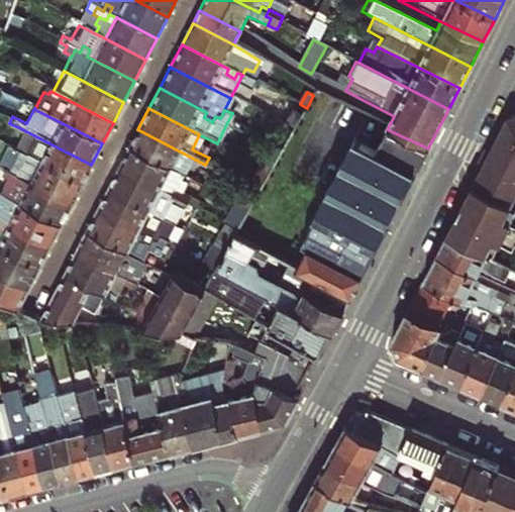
[(514,117),(504,123),(470,190),(512,211),(514,205),(514,193),(512,192),(514,187),(514,179),(512,178),(514,172),(514,117)]
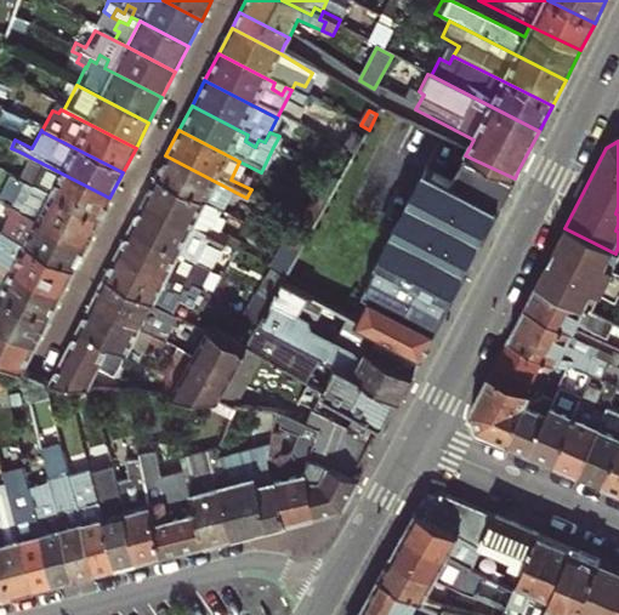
[(109,198),(20,152),(12,168),(24,175),(20,184),(32,191),(47,198),(96,223),(109,198)]
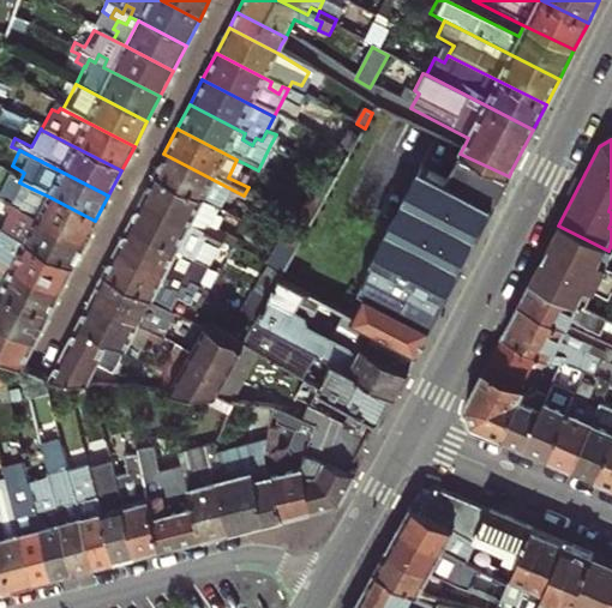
[(364,295),(430,331),(509,176),(460,154),(459,152),(445,181),(426,172),(419,186),(411,182),(378,247),(387,251),(379,264),(375,262),(358,293),(364,295)]
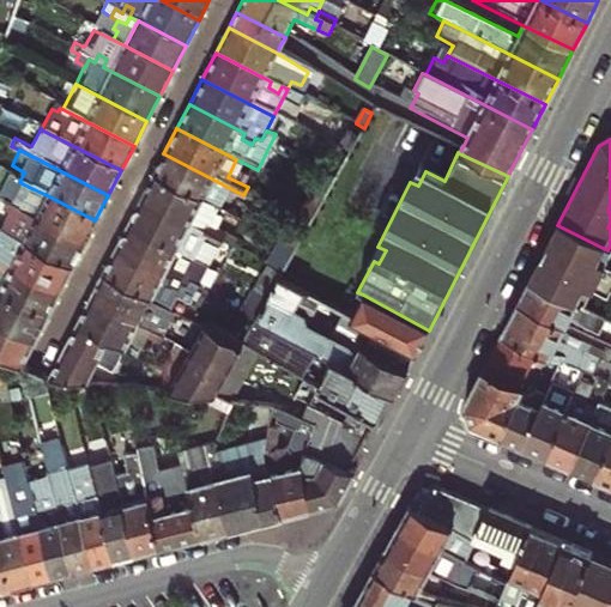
[(151,178),(216,212),(224,195),(240,204),(244,195),(243,195),(163,153),(151,178)]
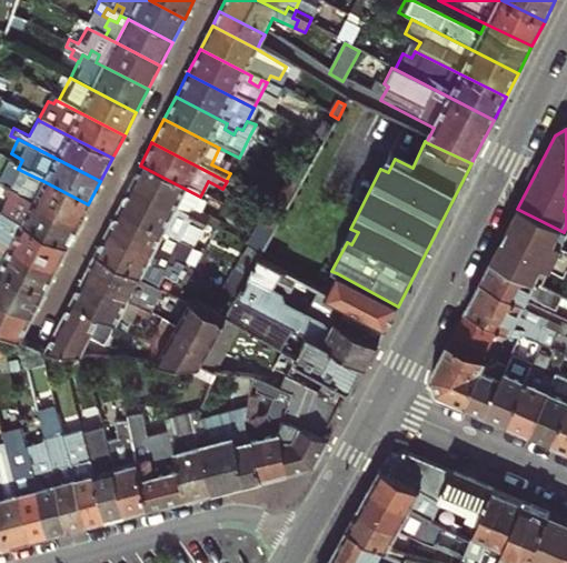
[(191,212),(200,197),(140,166),(128,188),(201,227),(212,232),(216,224),(191,212)]
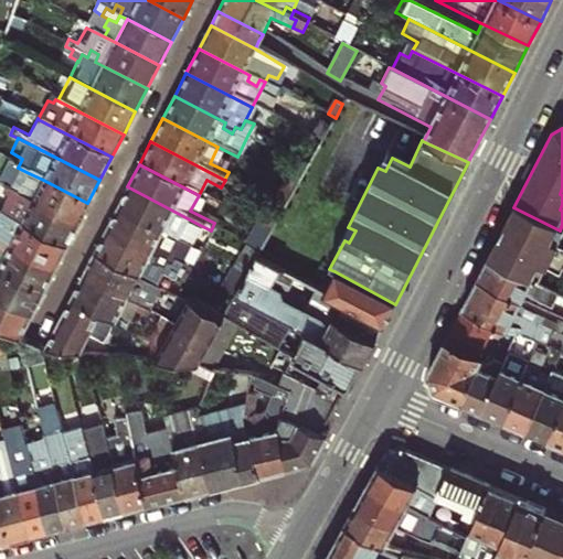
[(43,180),(29,173),(21,189),(34,196),(43,180)]
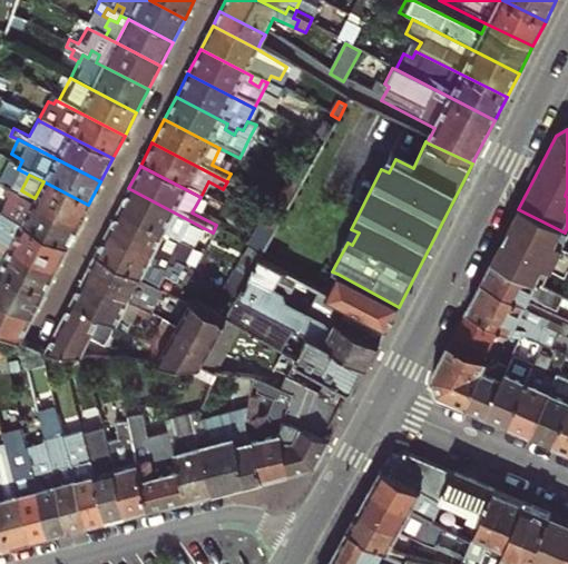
[(0,188),(1,189),(16,197),(76,228),(88,205),(43,181),(35,198),(21,190),(0,179),(0,188)]
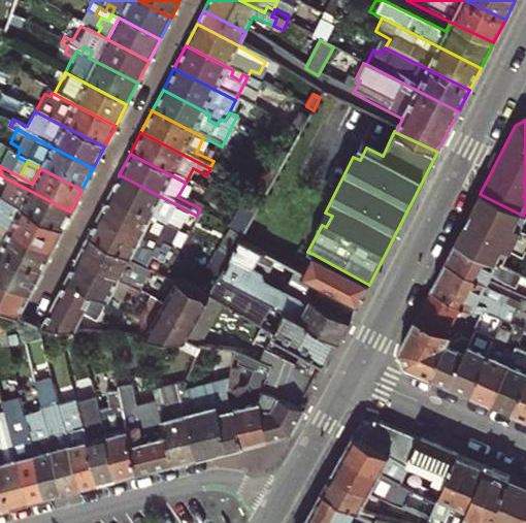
[(264,196),(276,174),(266,169),(254,191),(264,196)]
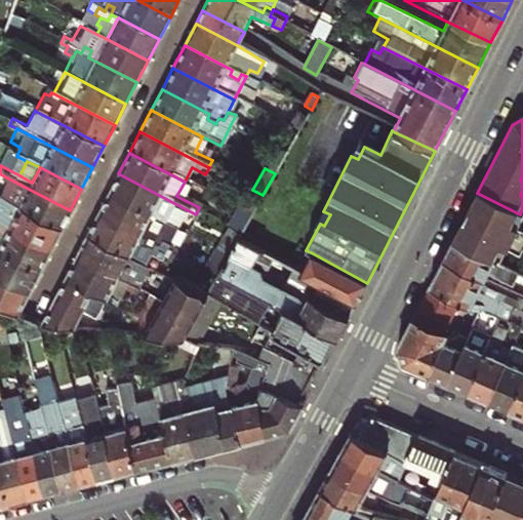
[(174,230),(186,209),(118,173),(107,195),(174,230)]
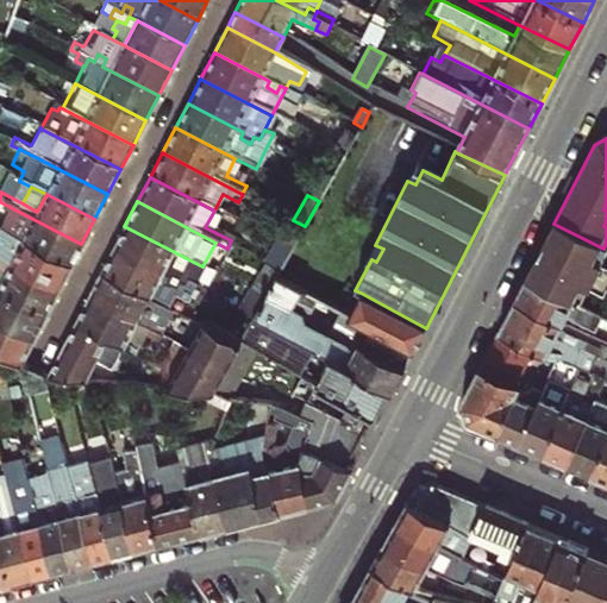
[(17,211),(1,202),(0,203),(0,212),(13,219),(17,211)]
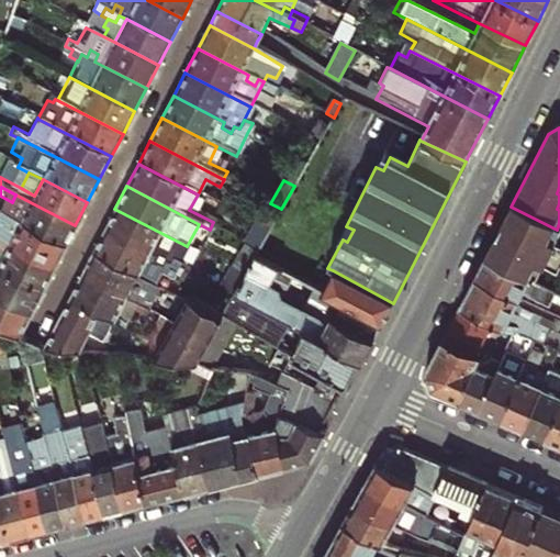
[(0,214),(64,247),(75,225),(15,195),(12,202),(10,207),(0,200),(0,214)]
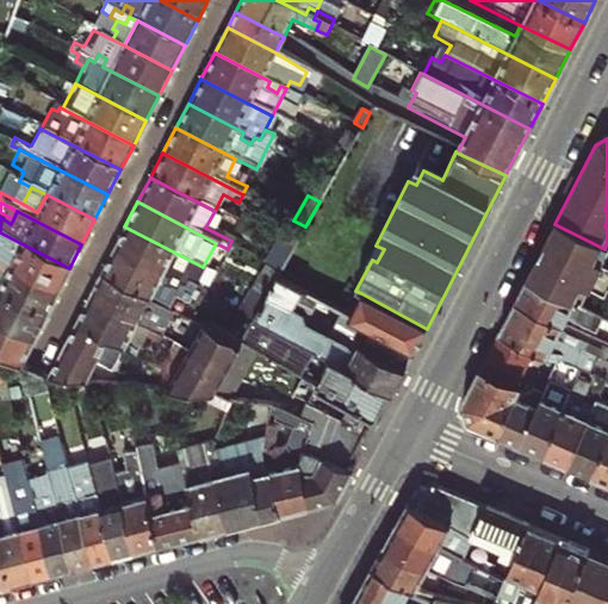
[(290,218),(275,243),(291,251),(305,226),(293,220),(290,218)]
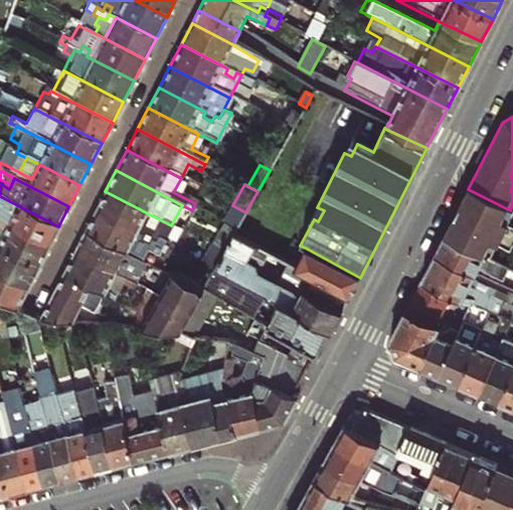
[(468,189),(443,238),(485,261),(492,245),(505,252),(512,235),(512,230),(503,225),(510,210),(468,189)]
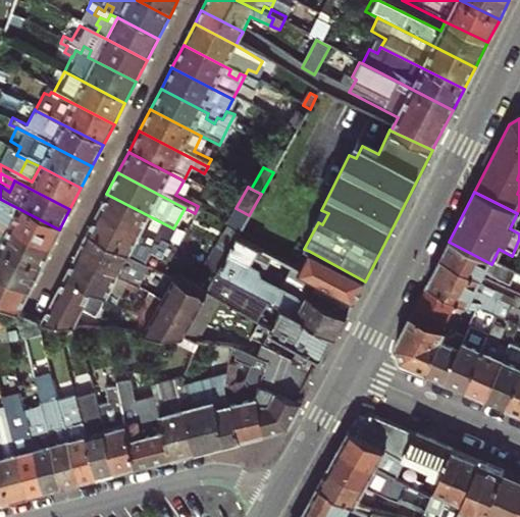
[(174,229),(173,228),(106,194),(95,216),(136,238),(143,241),(140,248),(148,252),(151,245),(155,247),(158,241),(167,245),(174,229)]
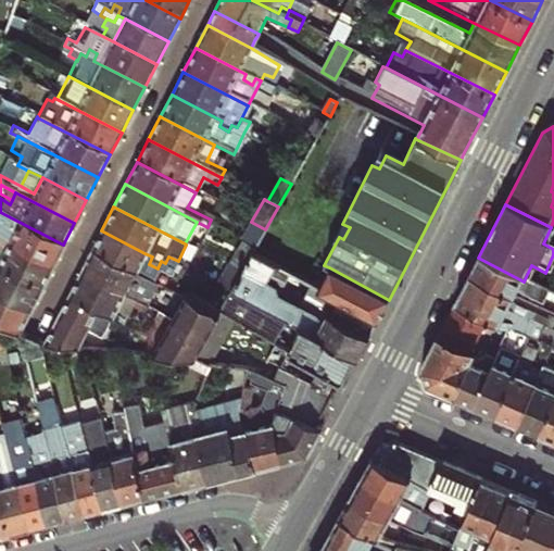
[(63,245),(0,212),(0,234),(3,235),(0,242),(7,246),(51,268),(63,245)]
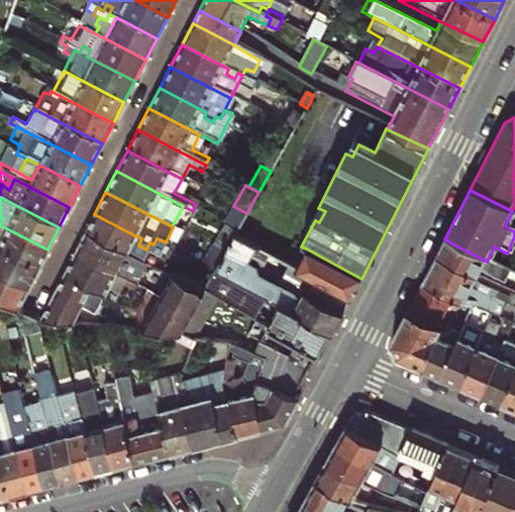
[(235,233),(246,213),(233,206),(222,226),(235,233)]
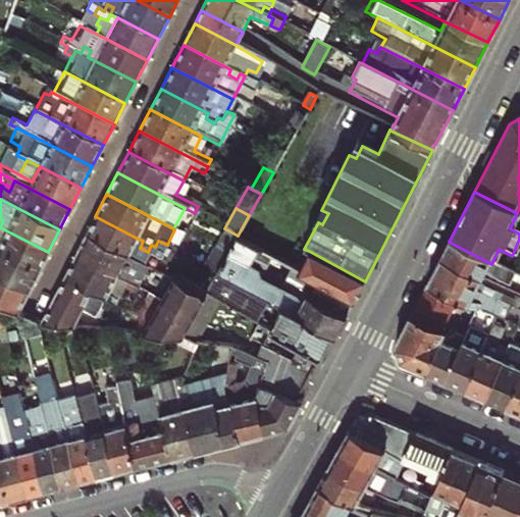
[(95,216),(85,237),(125,258),(136,238),(95,216)]
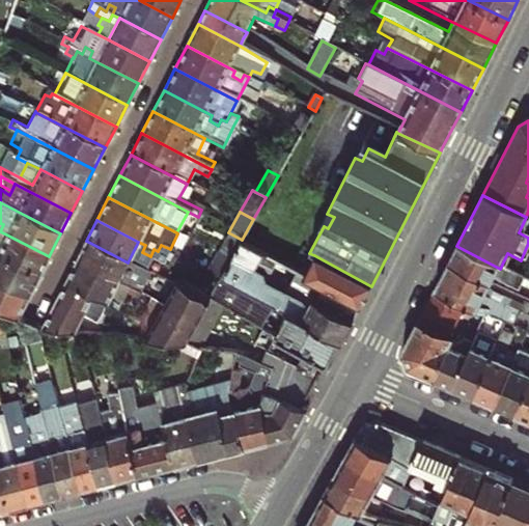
[(217,253),(229,260),(240,243),(242,240),(228,232),(217,253)]
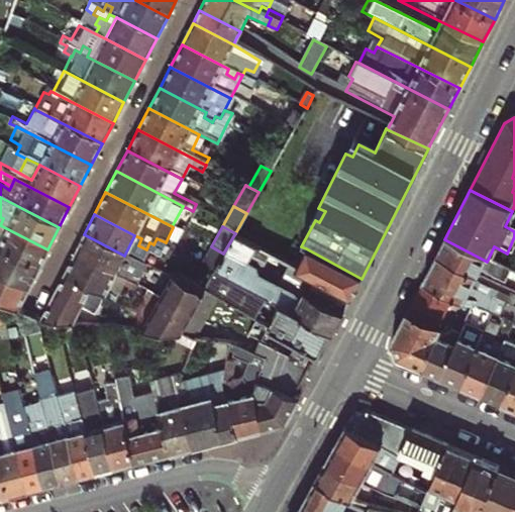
[(0,251),(36,271),(47,249),(6,228),(0,239),(0,251)]
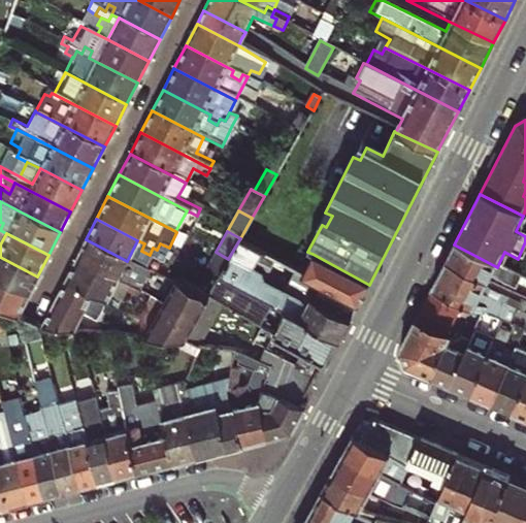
[(136,293),(138,287),(146,271),(127,261),(86,239),(74,261),(123,286),(120,293),(124,295),(128,297),(131,290),(136,293)]
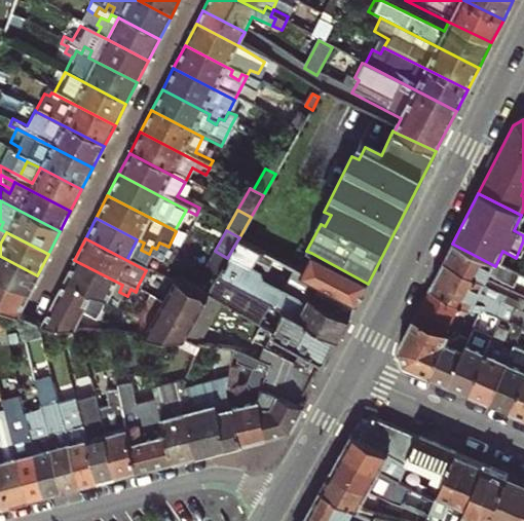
[(227,258),(217,276),(283,312),(288,314),(333,338),(338,340),(357,304),(315,283),(308,296),(285,284),(282,291),(262,281),(266,273),(273,260),(263,255),(237,240),(227,258)]
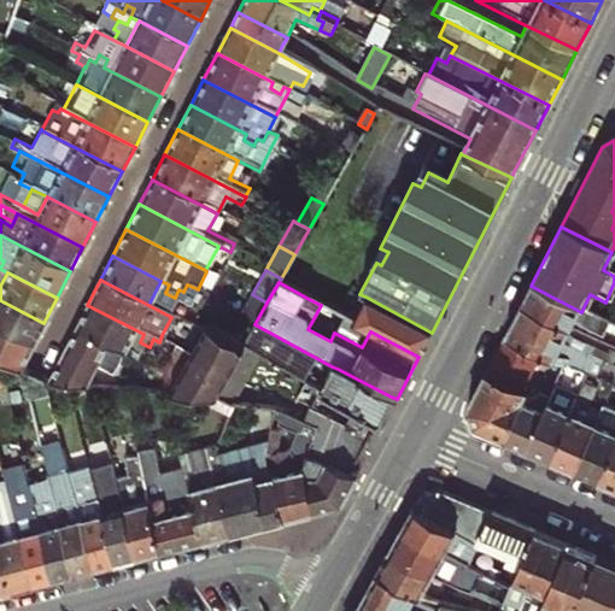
[(194,297),(198,289),(187,285),(183,292),(179,289),(175,298),(191,305),(194,297)]
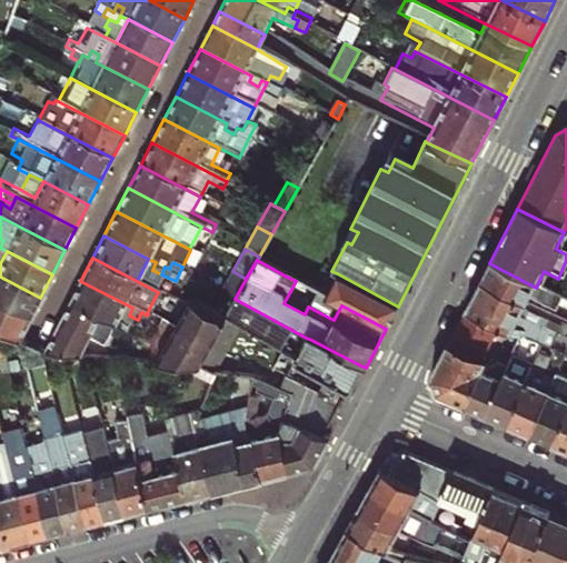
[(489,263),(478,283),(521,305),(525,300),(543,309),(553,313),(559,300),(536,288),(489,263)]
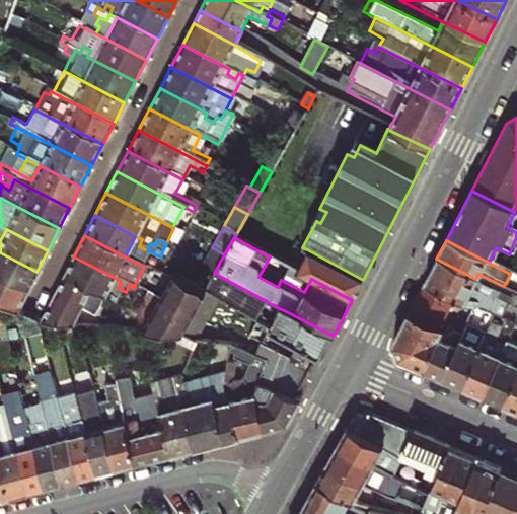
[(212,247),(200,269),(212,276),(214,273),(224,254),(212,247)]
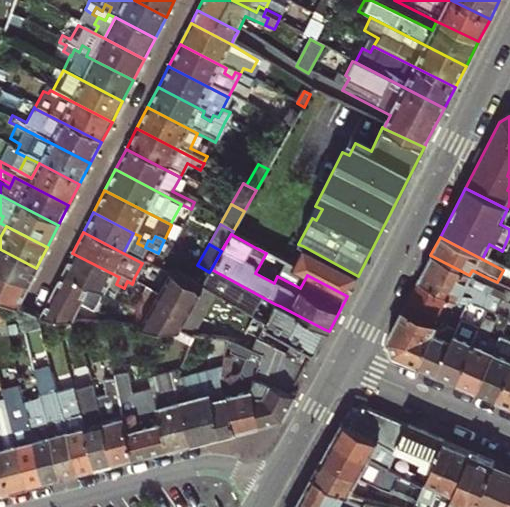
[(358,276),(303,246),(292,267),(307,275),(347,296),(358,276)]
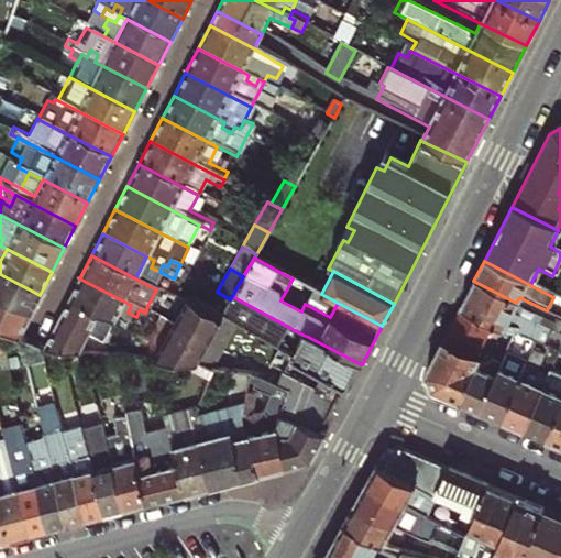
[(0,303),(28,318),(40,295),(0,274),(0,303)]
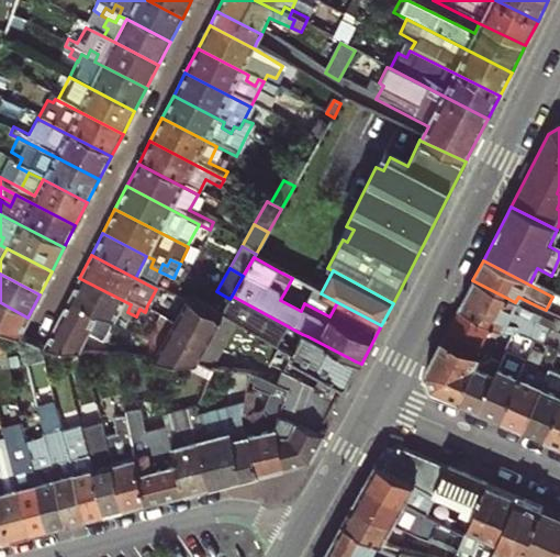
[(112,323),(124,329),(132,314),(127,312),(131,304),(79,278),(67,301),(112,323)]
